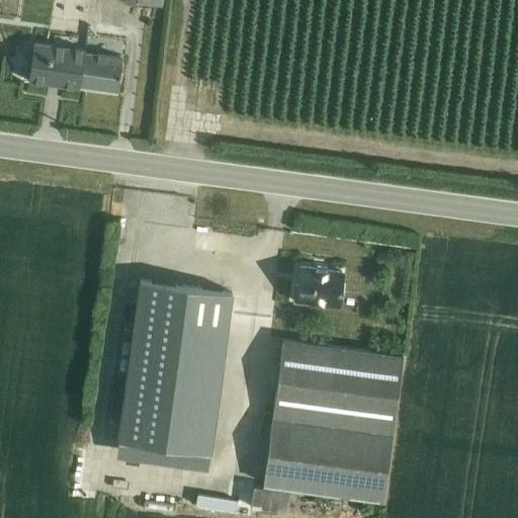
[(33,42),(27,82),(78,89),(79,87),(116,92),(121,59),(84,53),(84,50),(33,42)]
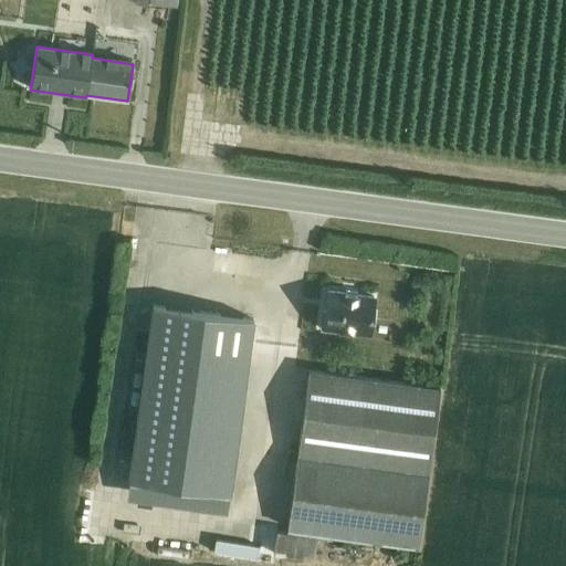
[(327,291),(322,329),(370,335),(371,324),(375,324),(377,308),(373,307),(374,297),(357,295),(358,291),(345,289),(344,293),(327,291)]
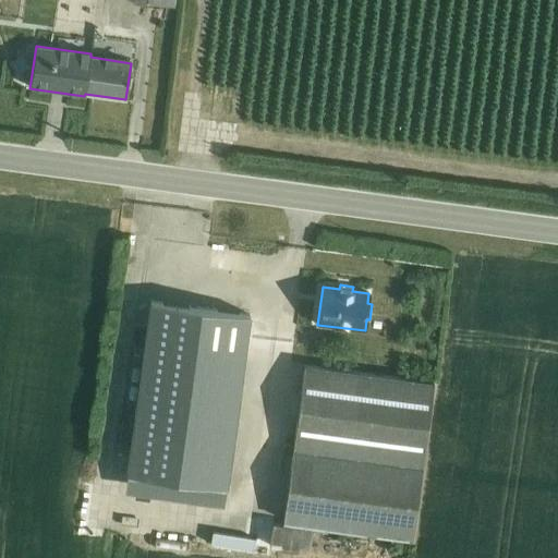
[(128,475),(125,493),(222,505),(225,488),(229,488),(250,315),(150,302),(125,475),(128,475)]
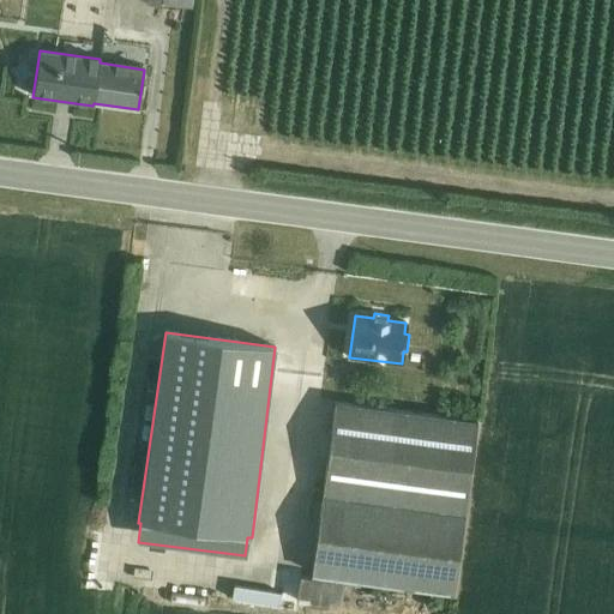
[(335,402),(311,575),(453,594),(477,421),(335,402)]
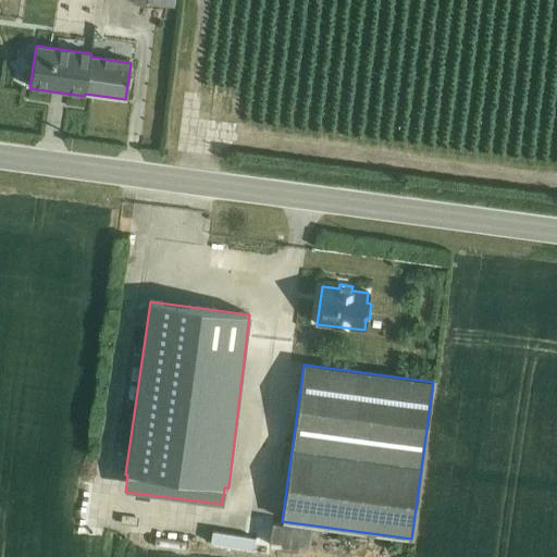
[(272,522),(269,545),(309,551),(312,528),(272,522)]
